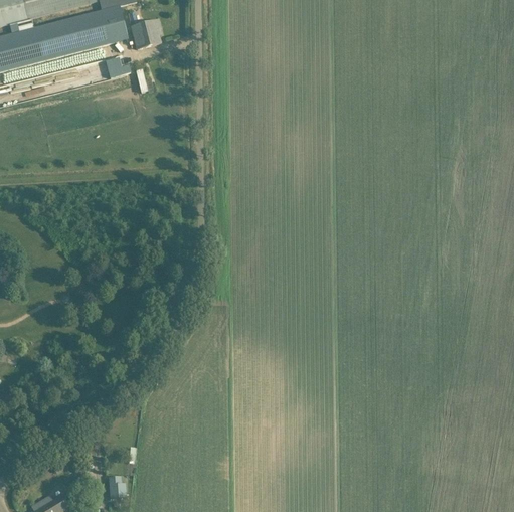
[(11,32),(0,35),(0,70),(110,42),(107,27),(105,22),(123,17),(119,5),(132,2),(136,1),(135,0),(99,0),(101,9),(33,26),(11,32)]
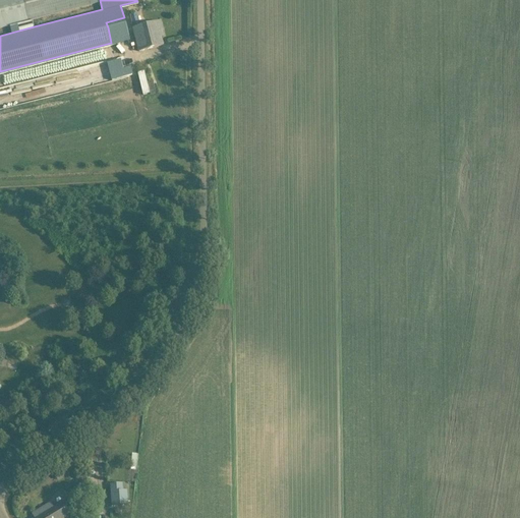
[(0,26),(76,6),(100,0),(0,0),(0,26)]
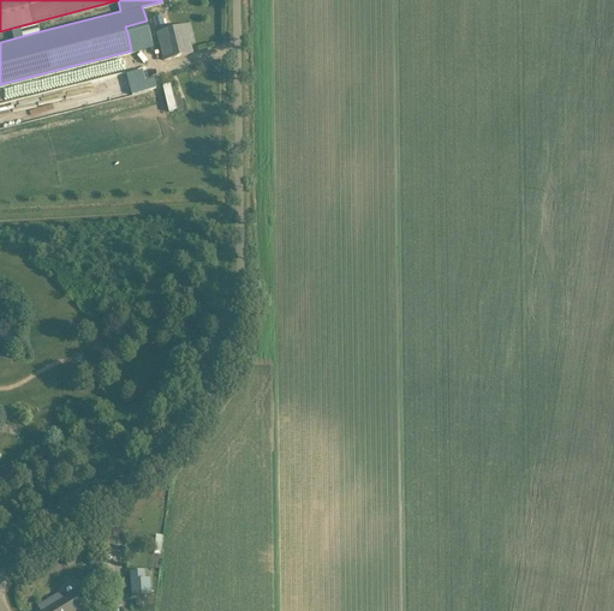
[(188,23),(176,25),(156,31),(164,58),(179,53),(191,51),(189,40),(191,39),(188,23)]
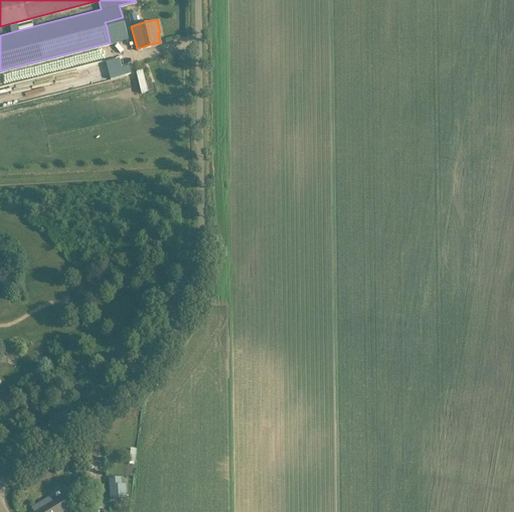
[(18,22),(11,24),(12,31),(20,29),(18,22)]
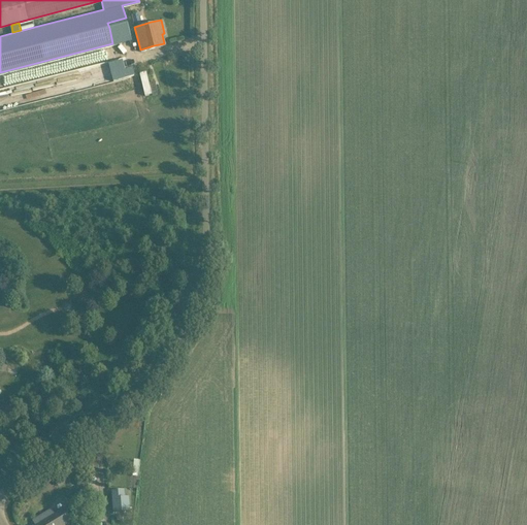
[(112,78),(134,73),(132,65),(124,67),(110,71),(112,78)]
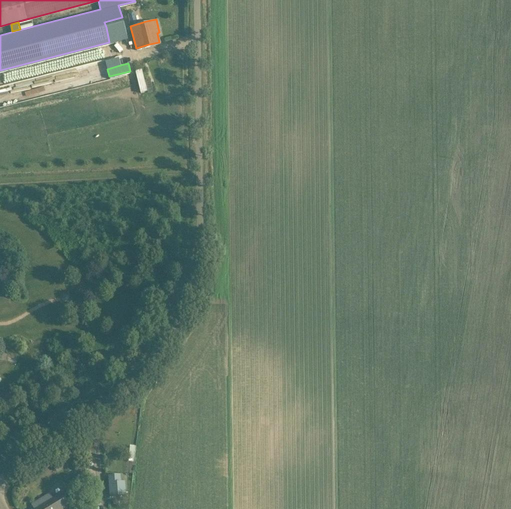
[(152,88),(150,77),(143,78),(142,67),(135,68),(139,90),(152,88)]
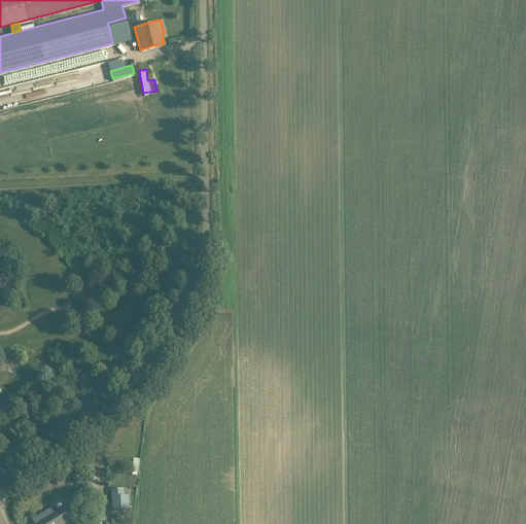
[(71,490),(76,488),(70,477),(66,479),(71,490)]
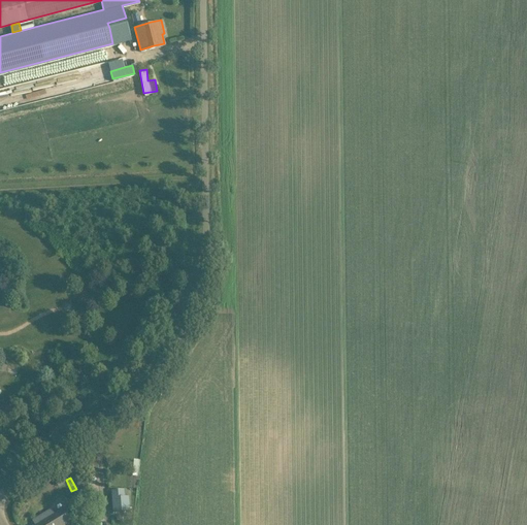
[(36,492),(42,501),(59,490),(54,482),(36,492)]
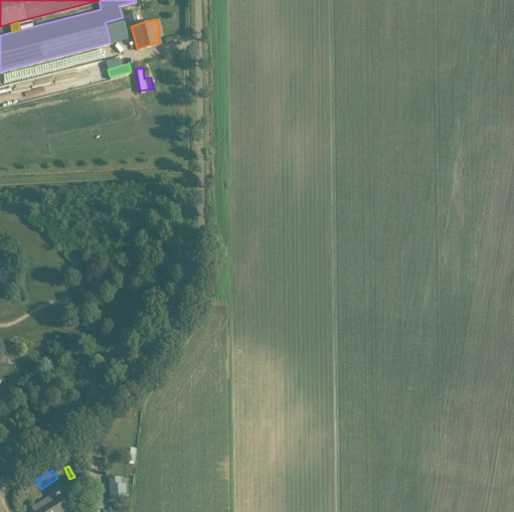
[(121,475),(108,476),(110,497),(126,496),(125,482),(121,482),(121,475)]
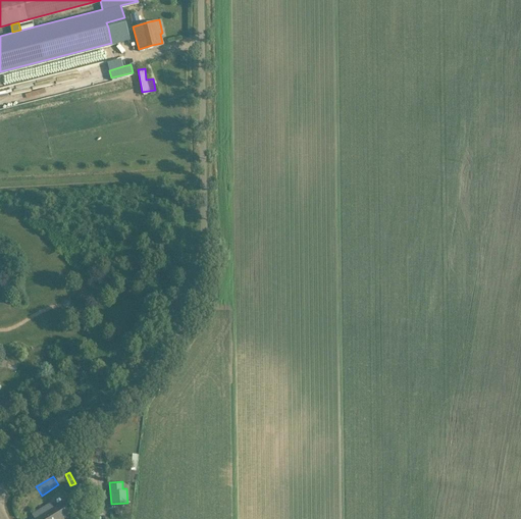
[(53,506),(50,501),(35,510),(38,515),(31,518),(58,518),(71,512),(63,500),(53,506)]
